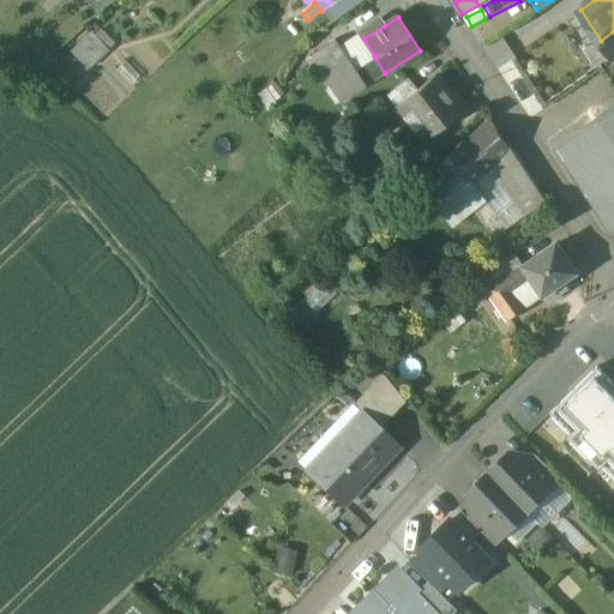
[(379,20),(360,32),(363,38),(384,26),(379,20)]
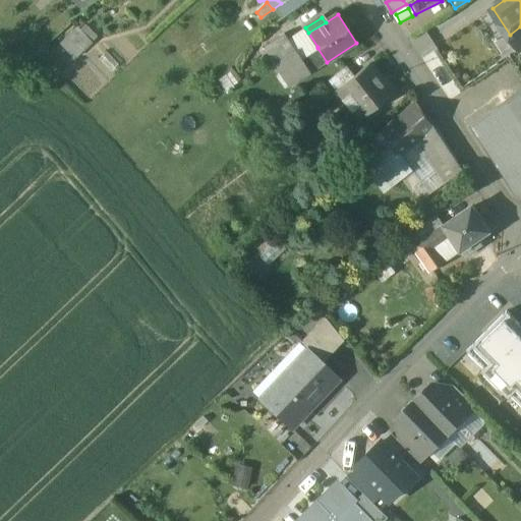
[(92,41),(79,27),(62,44),(74,58),(92,41)]
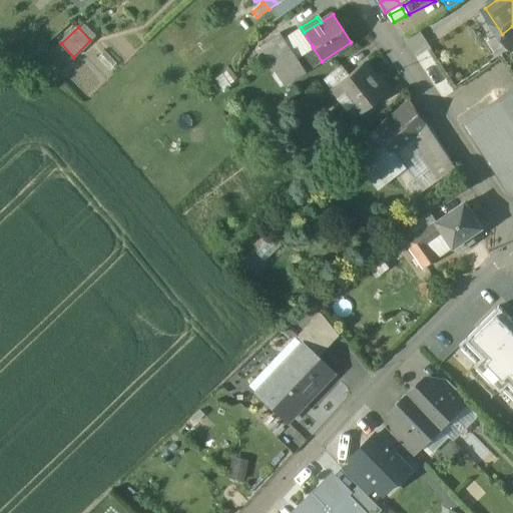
[(280,32),(261,45),(272,61),(282,54),(279,50),(288,44),(280,32)]
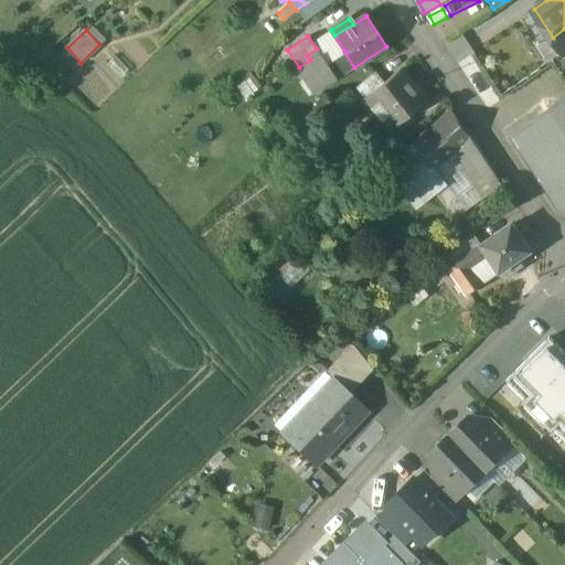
[(317,49),(307,55),(310,60),(299,67),(317,93),(338,78),(327,62),(317,49)]
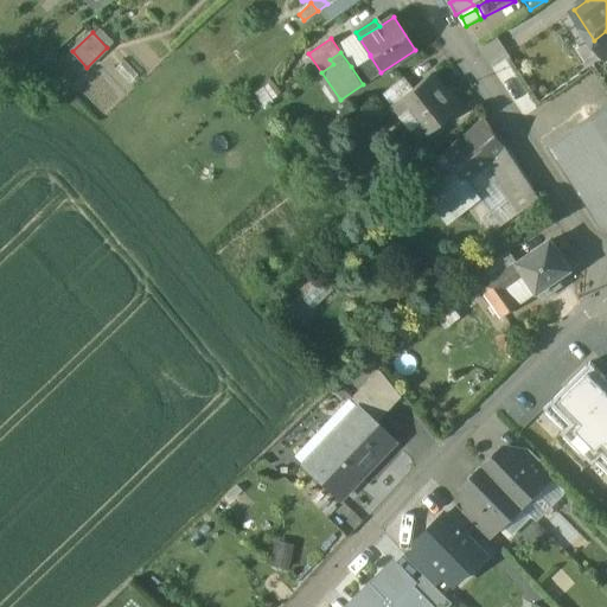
[(370,56),(351,66),(363,84),(381,72),(370,56)]
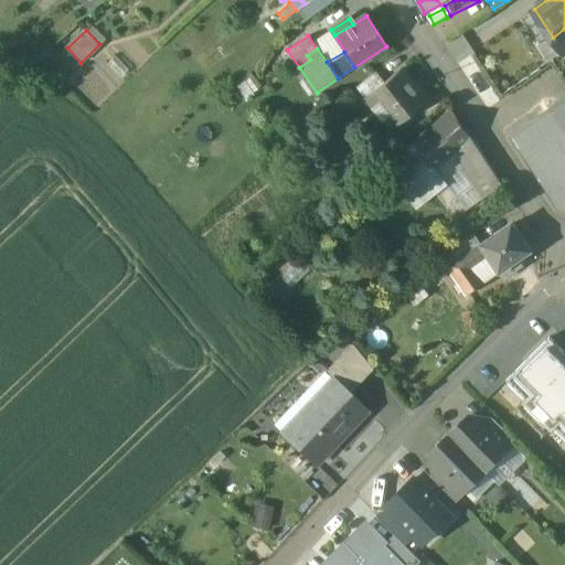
[(424,102),(401,71),(383,84),(364,98),(377,116),(392,106),(402,119),(424,102)]
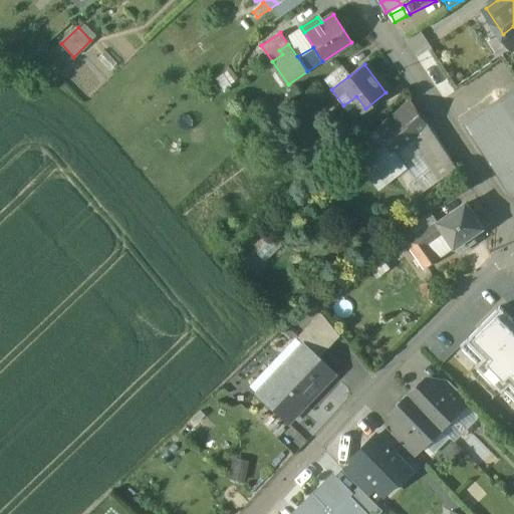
[(340,66),(323,79),(331,89),(348,76),(340,66)]
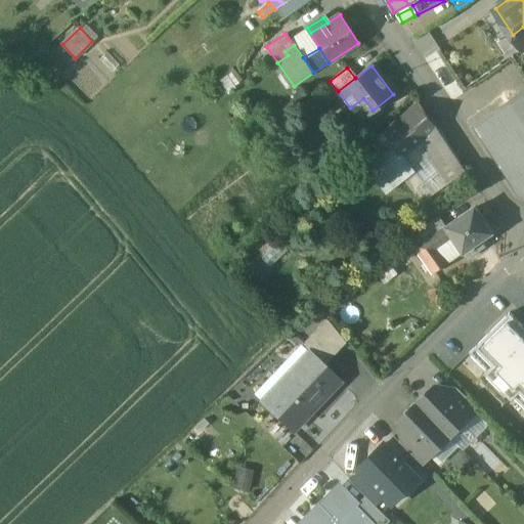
[(523,91),(509,101),(523,126),(523,91)]
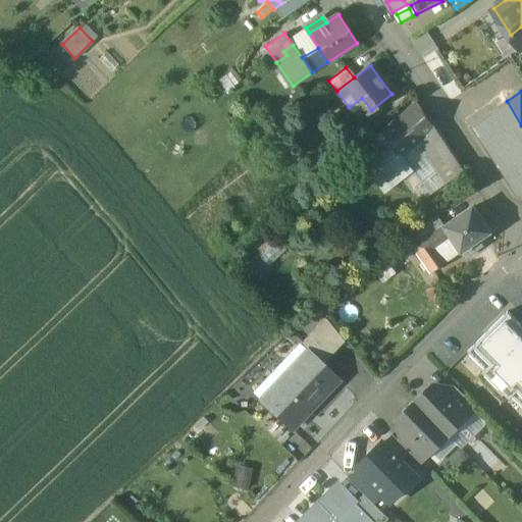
[(521,125),(507,101),(506,102),(506,103),(473,125),(472,124),(470,125),(515,195),(521,197),(521,125)]
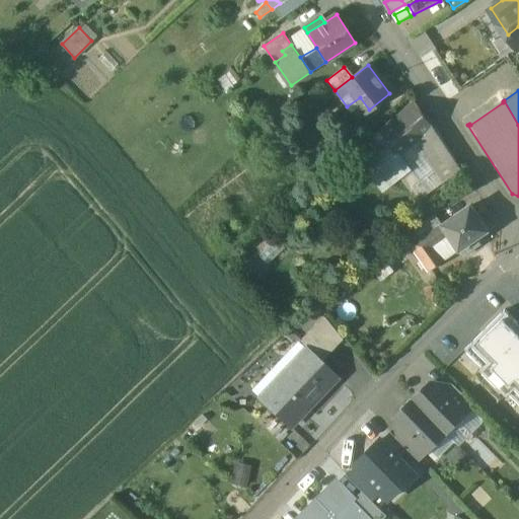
[(433,128),(414,103),(378,133),(396,156),(400,154),(418,140),(433,128)]
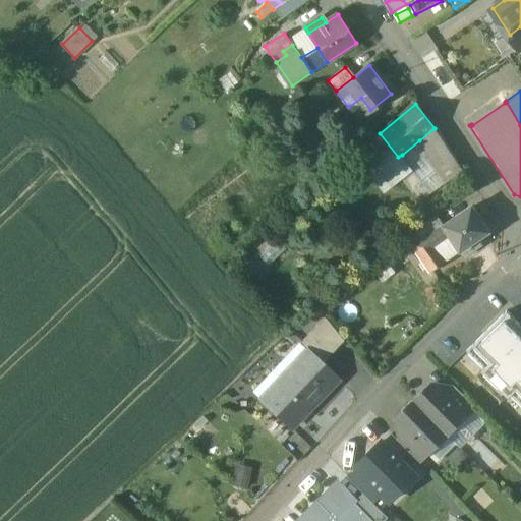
[(464,171),(435,128),(419,140),(440,172),(442,175),(447,183),(464,171)]
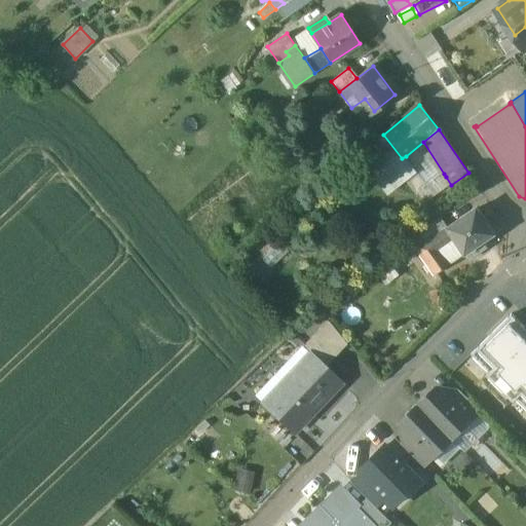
[(402,158),(383,135),(361,152),(391,191),(406,180),(417,172),(406,156),(402,158)]
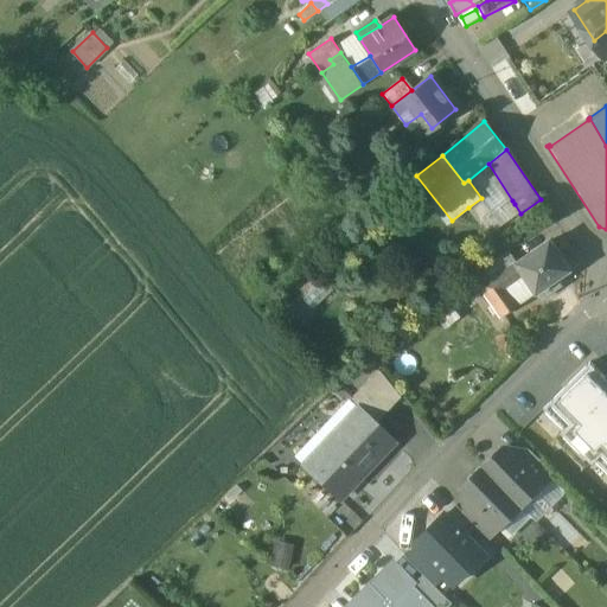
[(489,164),(468,180),(481,198),(492,213),(512,200),(489,164)]
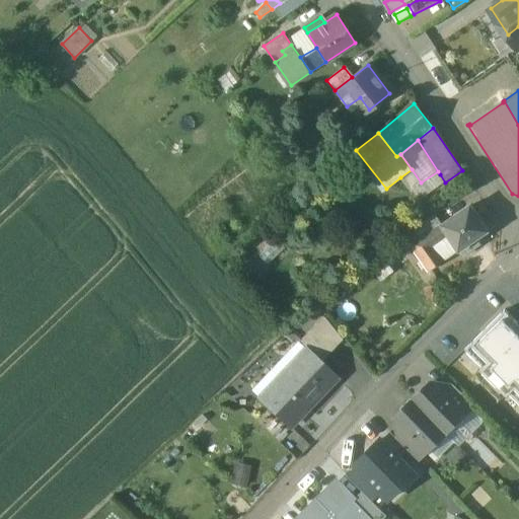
[(412,169),(400,177),(410,191),(421,182),(412,169)]
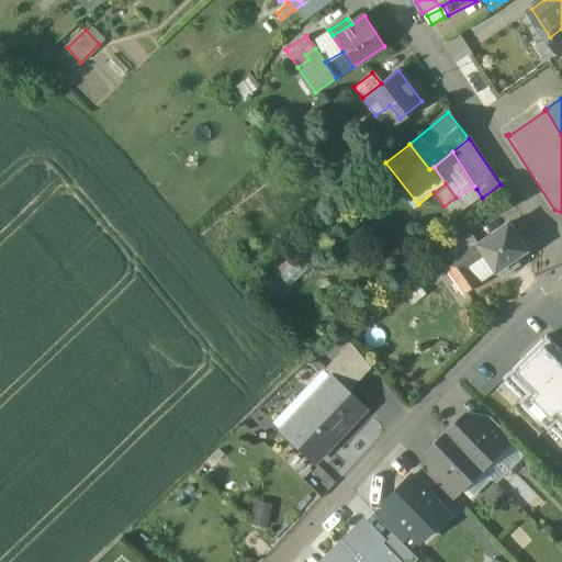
[(530,249),(507,215),(474,237),(480,246),(486,256),(497,271),(505,266),(516,259),(530,249)]
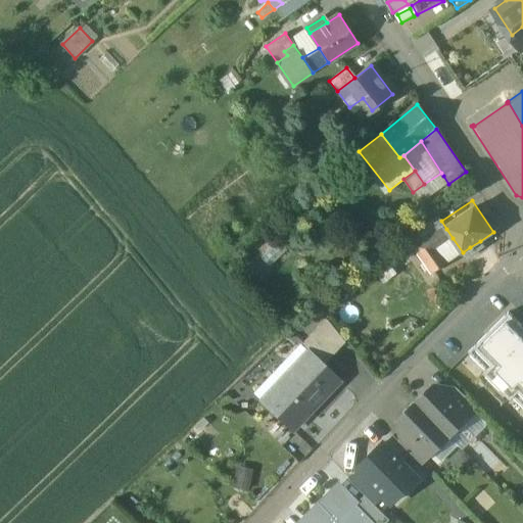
[(441,221),(439,219),(414,237),(423,253),(433,246),(429,240),(446,229),(441,221)]
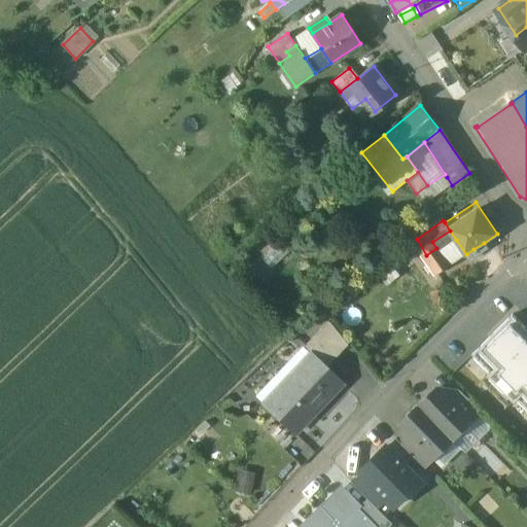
[(450,231),(432,242),(436,248),(438,251),(441,250),(456,240),(450,231)]
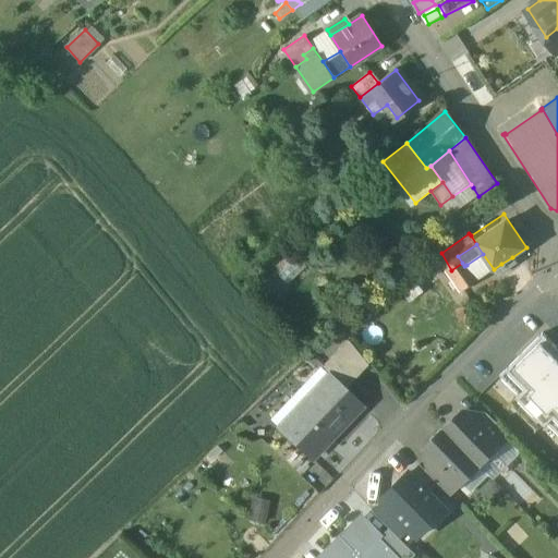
[(512,257),(501,264),(506,270),(516,264),(512,257)]
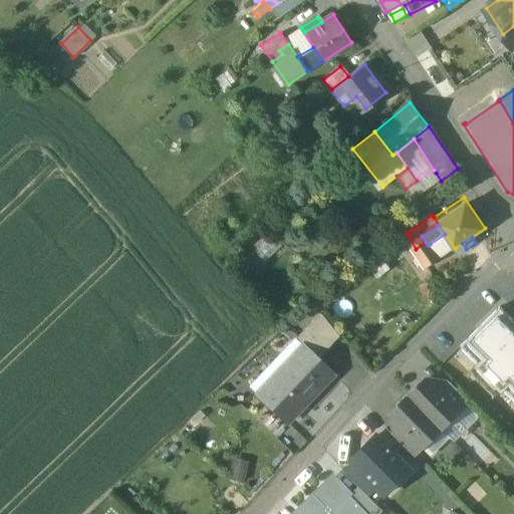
[(285,246),(276,238),(259,255),(268,263),(285,246)]
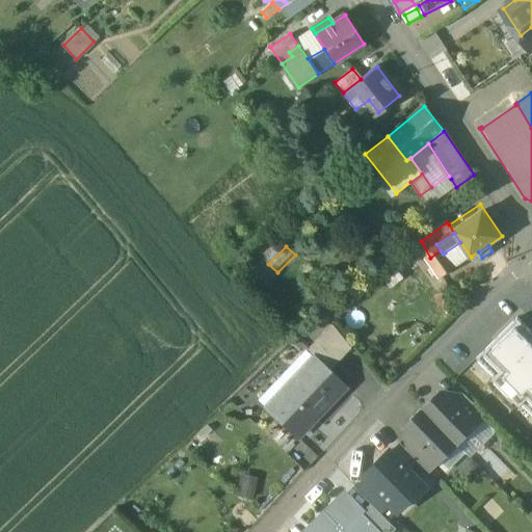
[(441,250),(430,258),(443,276),(453,269),(445,253),(443,254),(441,250)]
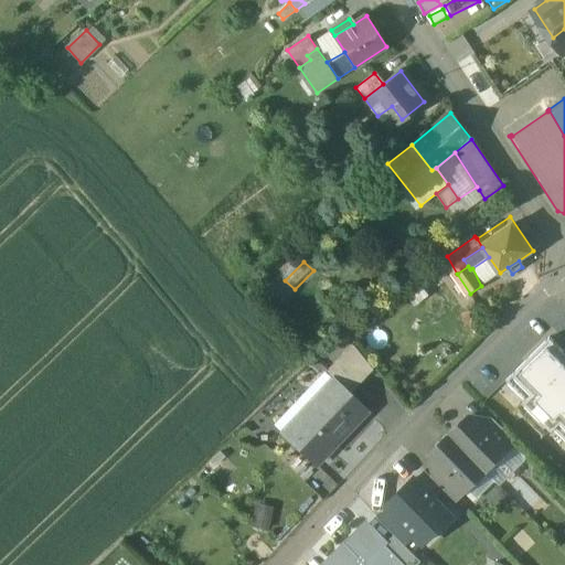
[(553,429),(564,441),(564,354),(550,339),(505,382),(524,401),(523,402),(552,432),(553,429)]
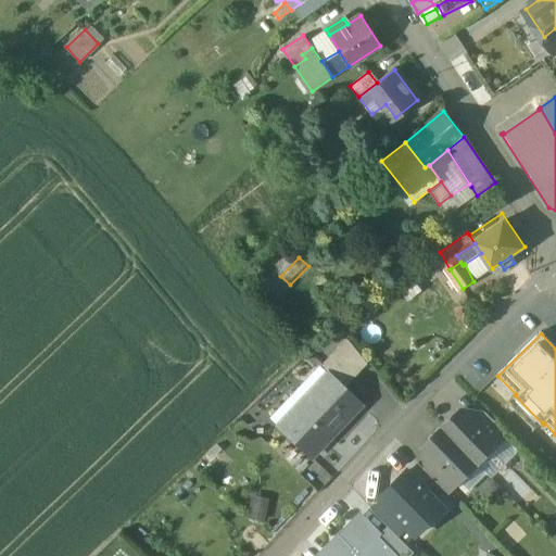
[(366,363),(346,339),(318,368),(325,375),(327,373),(343,388),(366,363)]
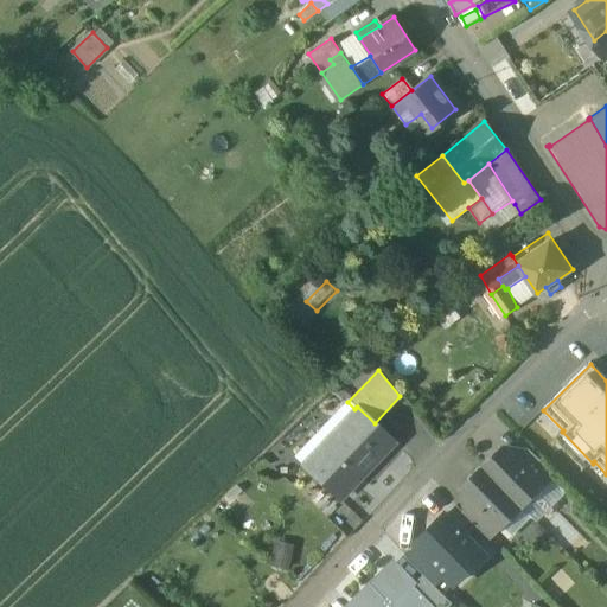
[(375,423),(357,407),(355,409),(331,434),(334,438),(307,467),(340,499),(394,442),(375,423)]
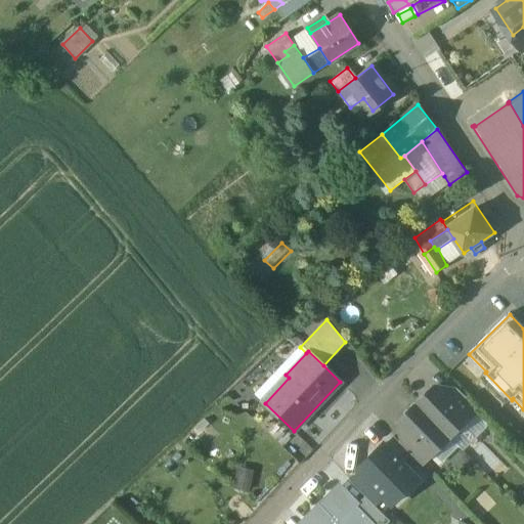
[(478,409),(456,388),(448,396),(470,419),(478,409)]
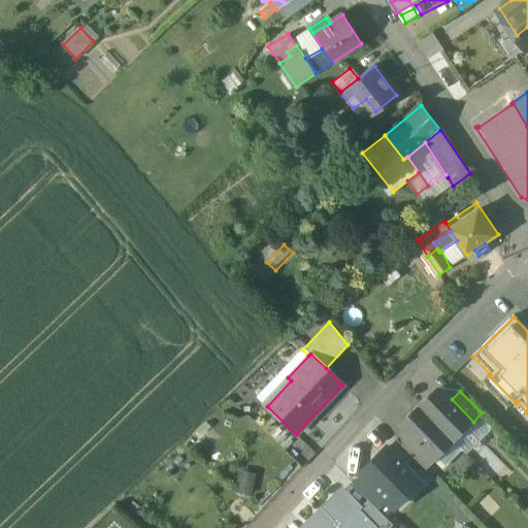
[(452,399),(444,392),(434,392),(420,406),(454,440),(473,422),(452,399)]
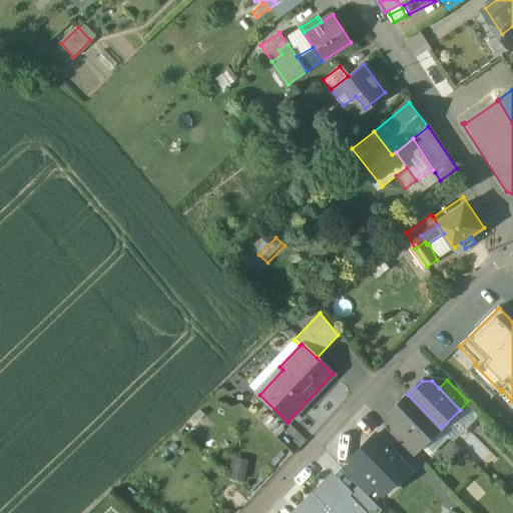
[(441,428),(408,395),(394,409),(394,418),(401,425),(422,447),(441,428)]
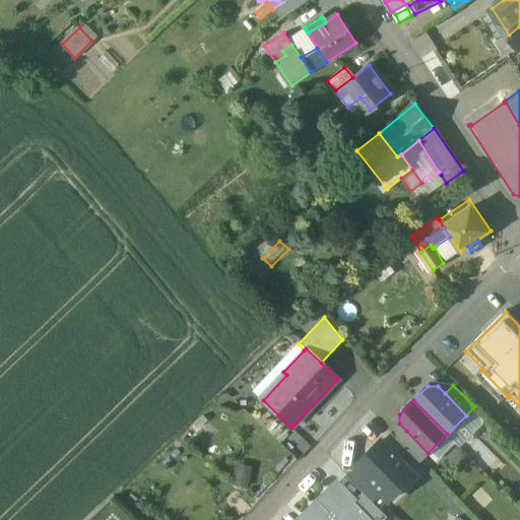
[(428,453),(406,431),(397,439),(408,450),(418,461),(428,453)]
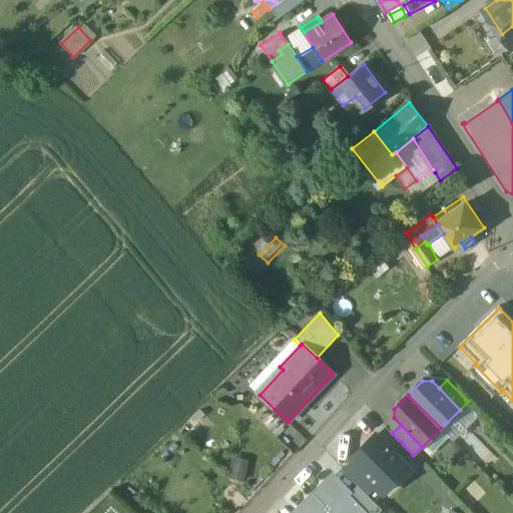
[(392,433),(386,427),(377,435),(377,436),(394,453),(403,444),(392,433)]
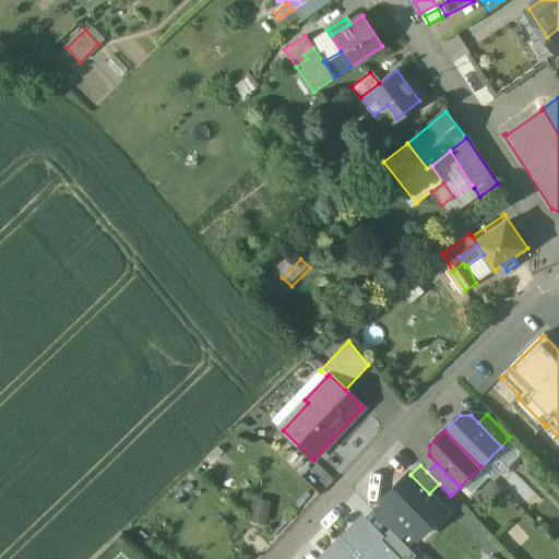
[(409,473),(381,500),(383,502),(383,501),(401,520),(412,530),(411,531),(418,538),(447,510),(429,494),(411,475),(411,474),(409,473)]
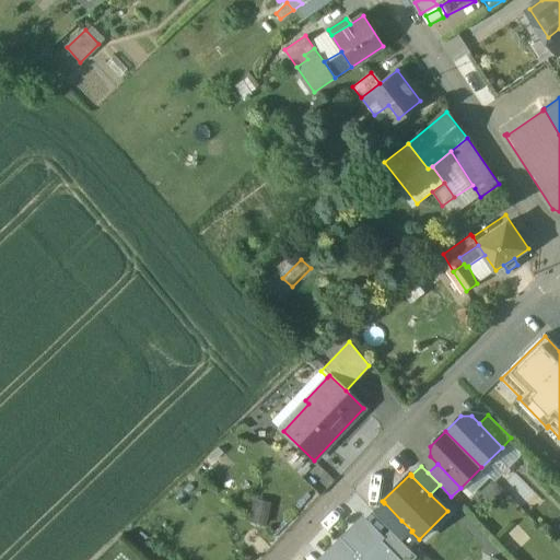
[(401,521),(384,502),(384,503),(374,513),(392,531),(401,521)]
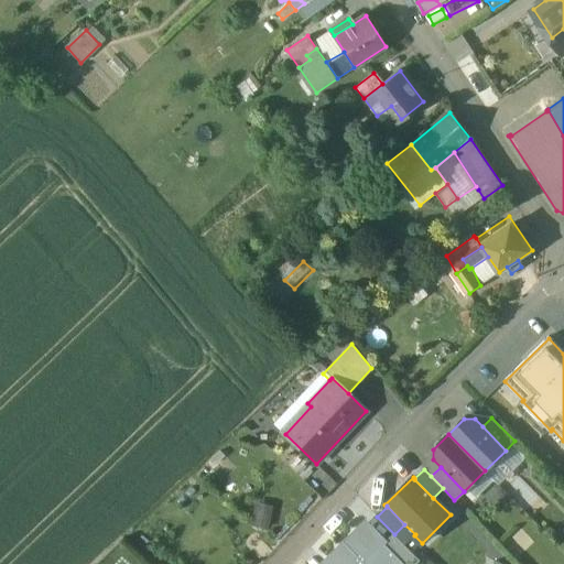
[(404,524),(394,534),(404,545),(414,535),(415,534),(404,524)]
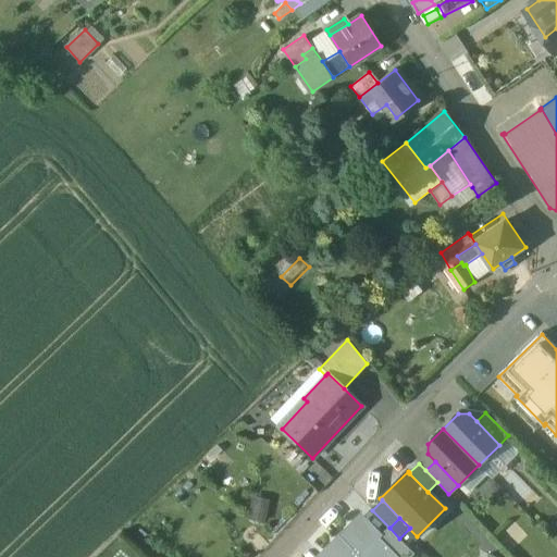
[(362,519),(322,556),(398,556),(380,536),(362,519)]
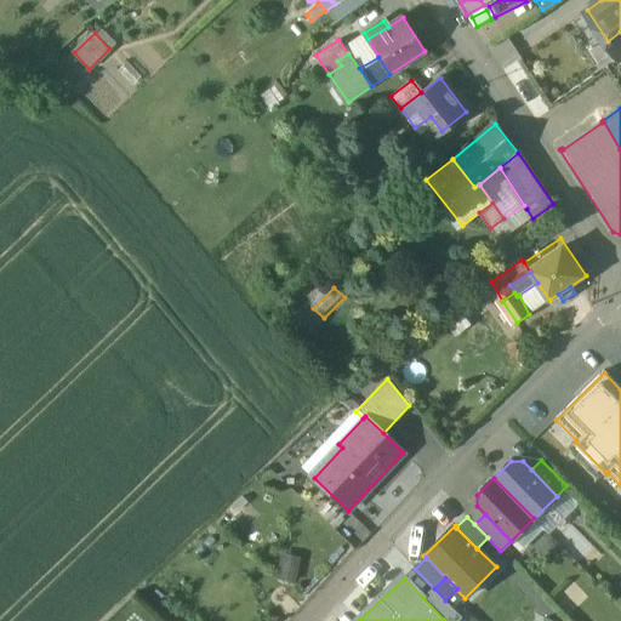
[(445,600),(434,588),(423,598),(444,620),(456,620),(461,616),(445,600)]
